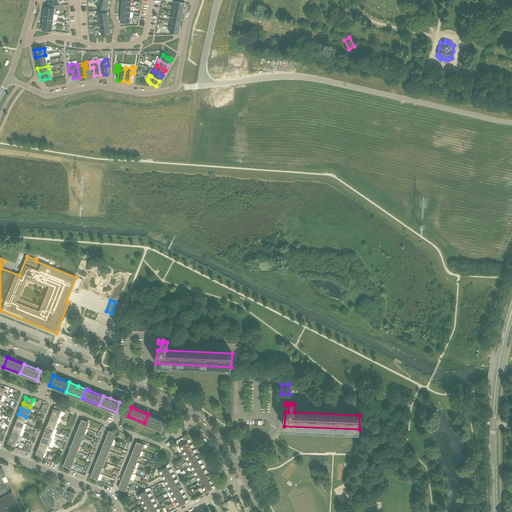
[(53,408),(51,414),(58,417),(60,411),(53,408)]
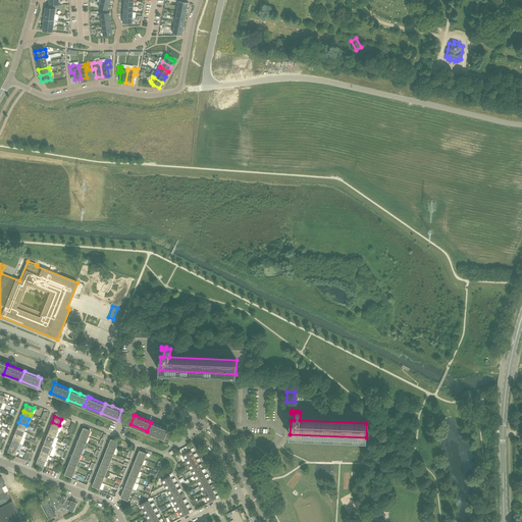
[(18,422),(16,428),(23,431),(27,425),(18,422)]
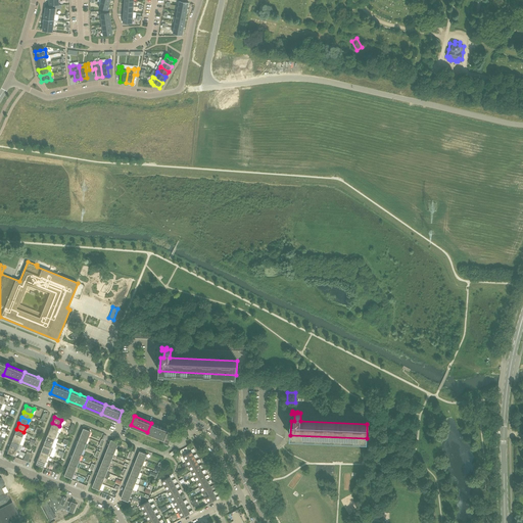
[(52,423),(50,429),(57,432),(59,426),(52,423)]
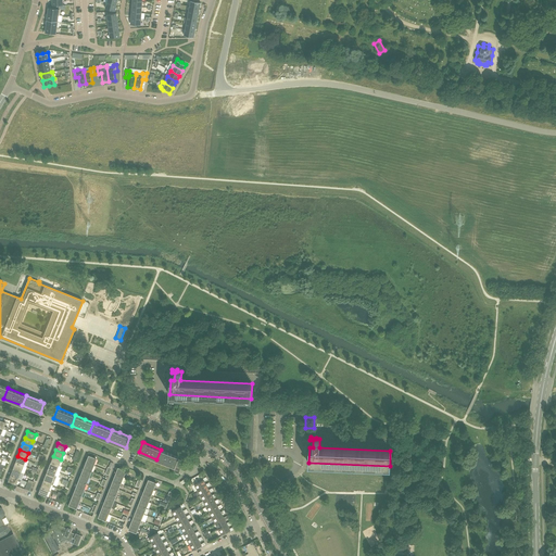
[(179,456),(178,456),(161,450),(156,459),(175,467),(175,466),(177,463),(178,459),(179,457),(179,456)]
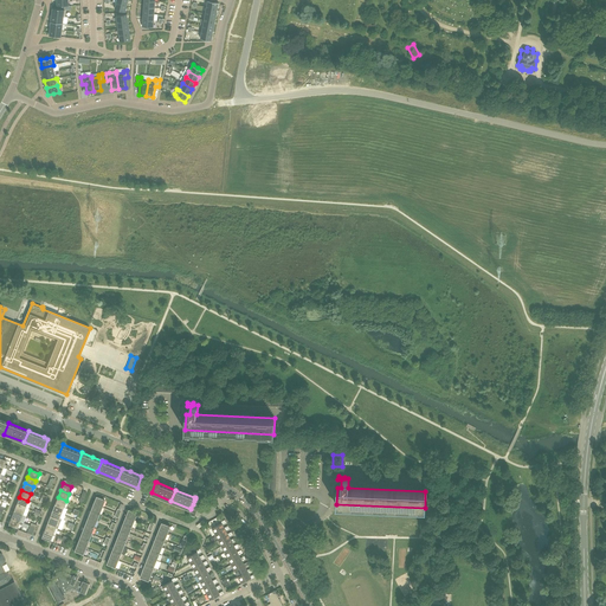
[(96,496),(94,503),(102,507),(104,500),(96,496)]
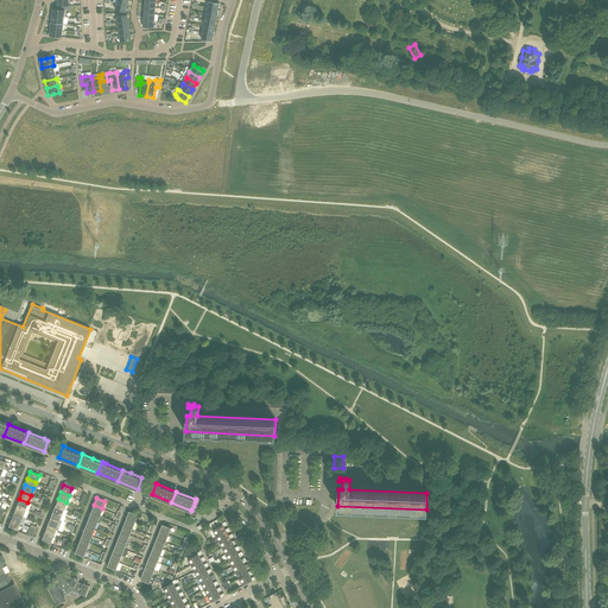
[(19,499),(17,506),(25,510),(27,502),(19,499)]
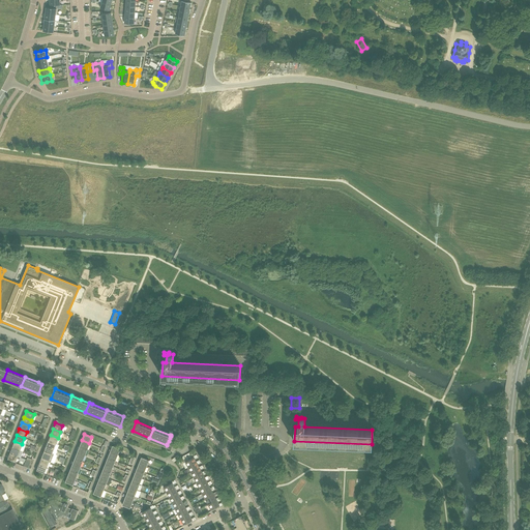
[(51,435),(48,440),(55,443),(58,438),(51,435)]
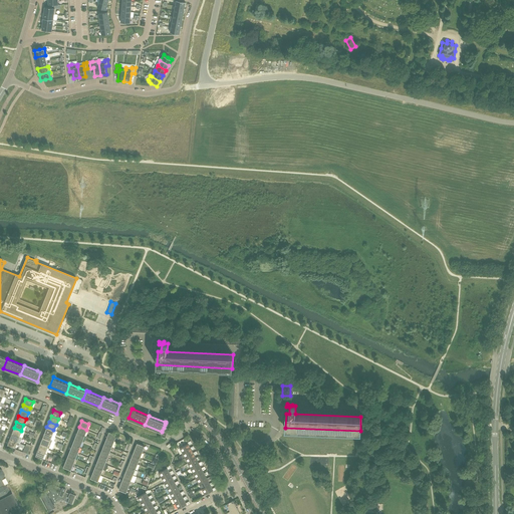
[(46,427),(44,433),(51,436),(53,430),(46,427)]
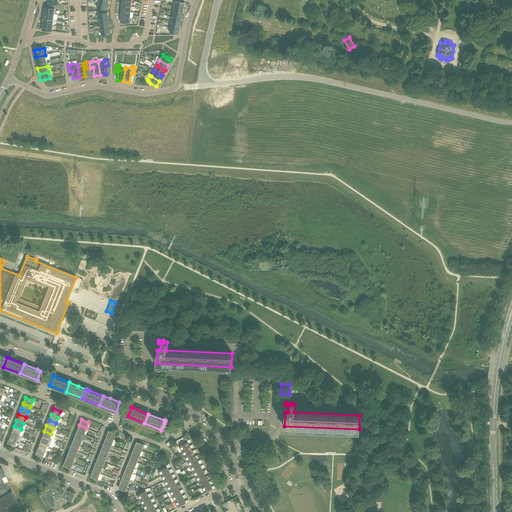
[(79,425),(76,431),(84,434),(86,428),(79,425)]
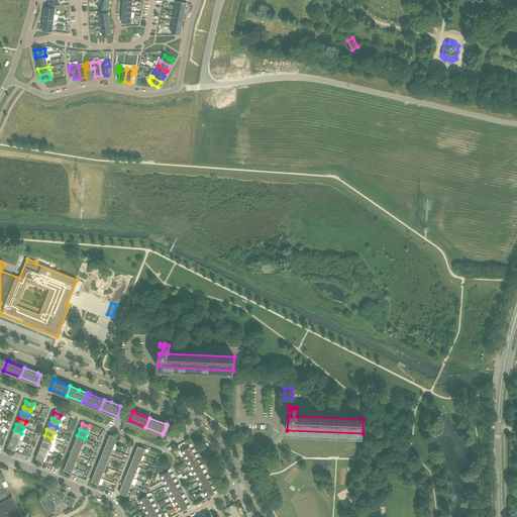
[(14,430),(11,435),(19,438),(21,433),(14,430)]
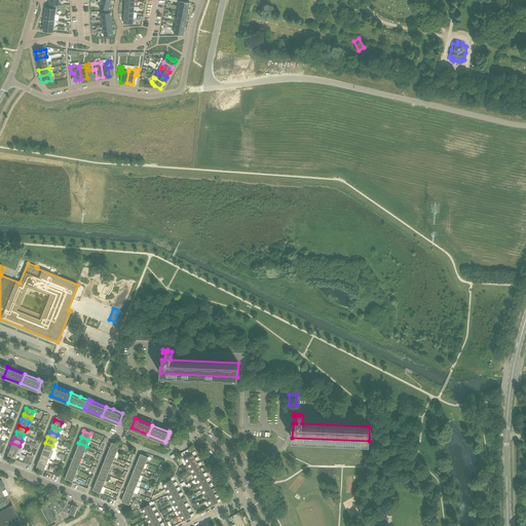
[(112,442),(109,448),(117,451),(119,445),(112,442)]
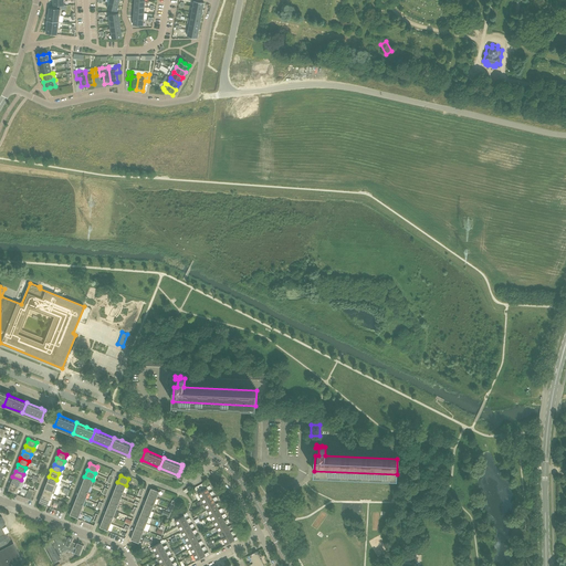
[(12,477),(10,483),(18,486),(21,480),(12,477)]
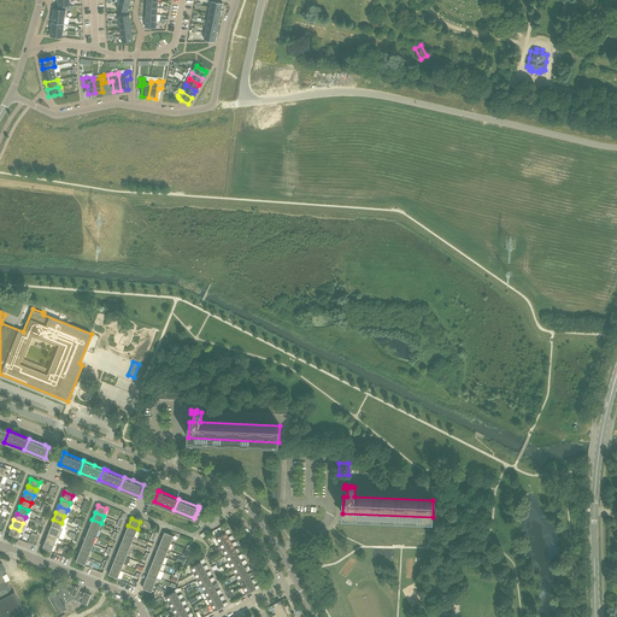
[(53,519),(51,527),(59,530),(62,523),(53,519)]
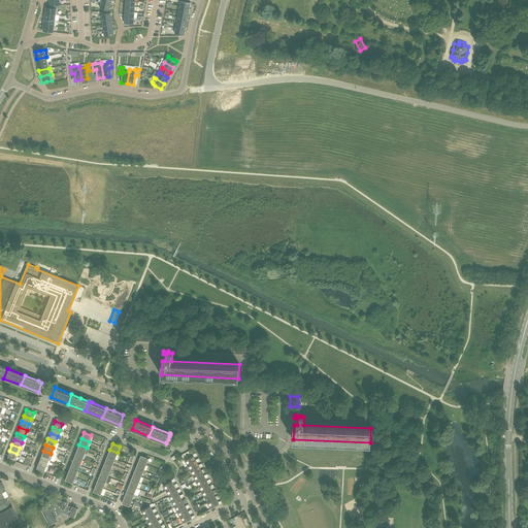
[(78,444),(76,450),(84,453),(87,448),(78,444)]
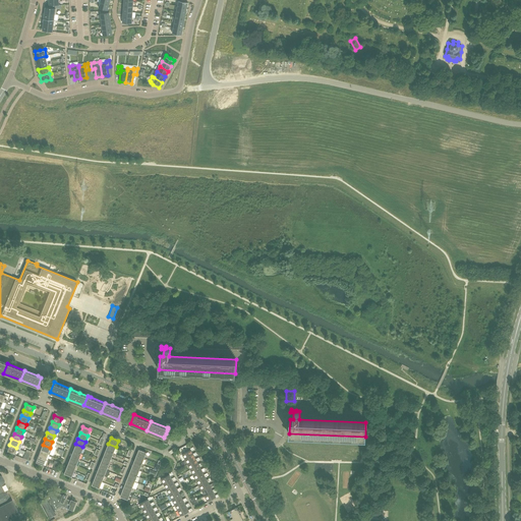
[(75,444),(73,450),(80,453),(82,447),(75,444)]
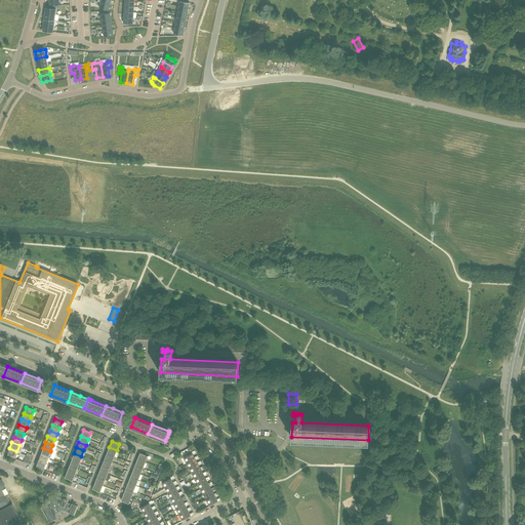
[(109,447),(107,453),(114,456),(117,450),(109,447)]
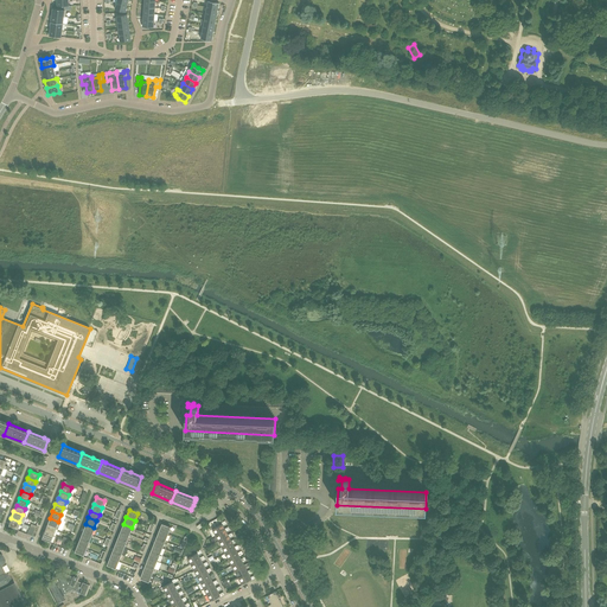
[(8,525),(17,529),(19,522),(11,518),(8,525)]
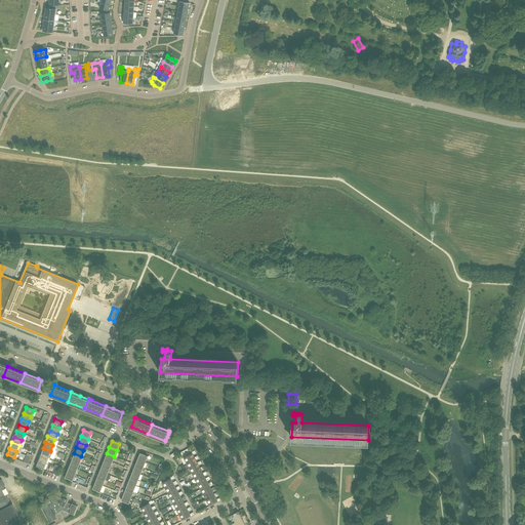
[(51,454),(49,453),(50,451),(43,448),(40,453),(48,456),(49,457),(51,454)]
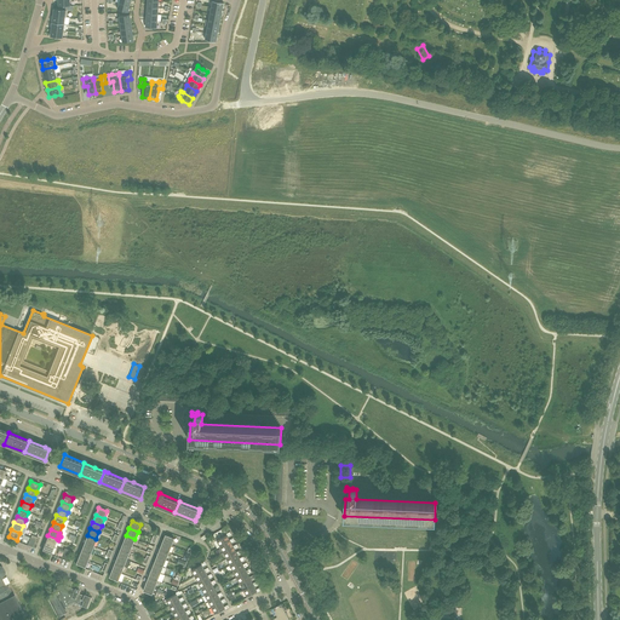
[(228,537),(231,534),(230,532),(227,534),(224,537),(220,538),(217,540),(220,546),(230,541),(230,540),(228,537)]
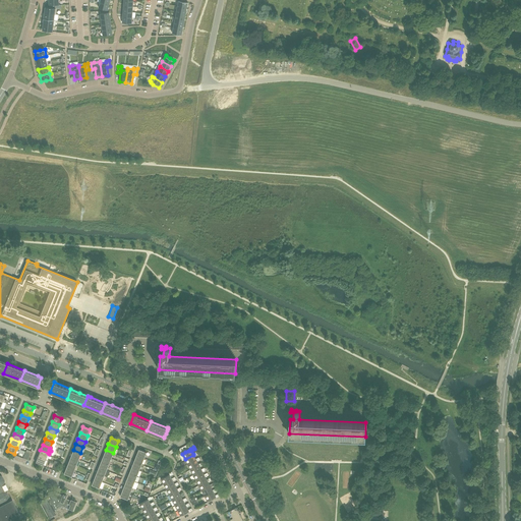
[(139,449),(136,455),(145,458),(147,452),(139,449)]
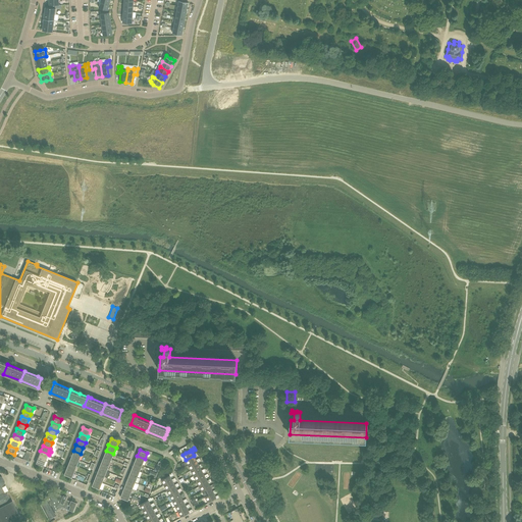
[(40,451),(38,457),(45,460),(48,454),(40,451)]
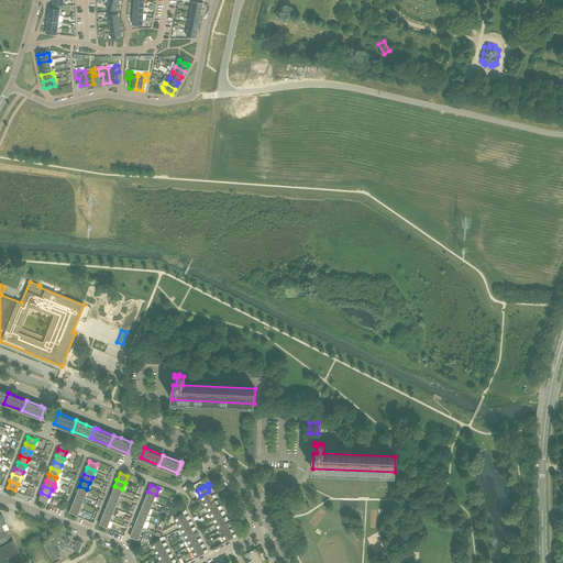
[(79,486),(76,493),(85,496),(87,489),(79,486)]
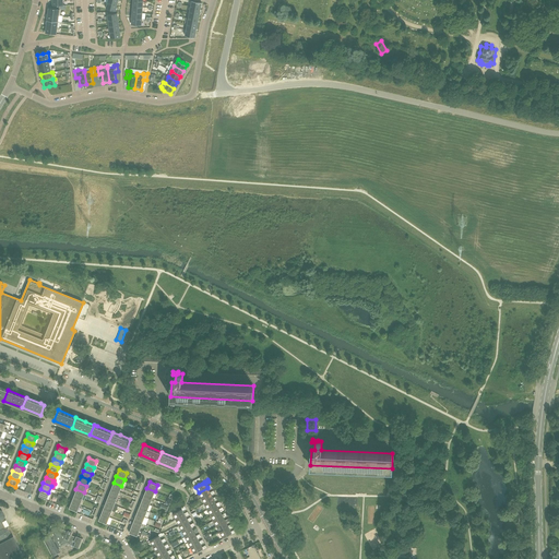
[(114,483),(111,489),(119,492),(121,486),(114,483)]
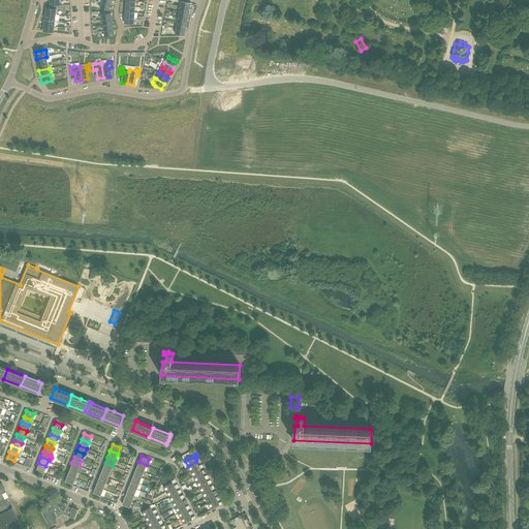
[(197,463),(200,461),(199,459),(196,461),(196,462),(188,466),(191,471),(199,467),(198,466),(197,463)]
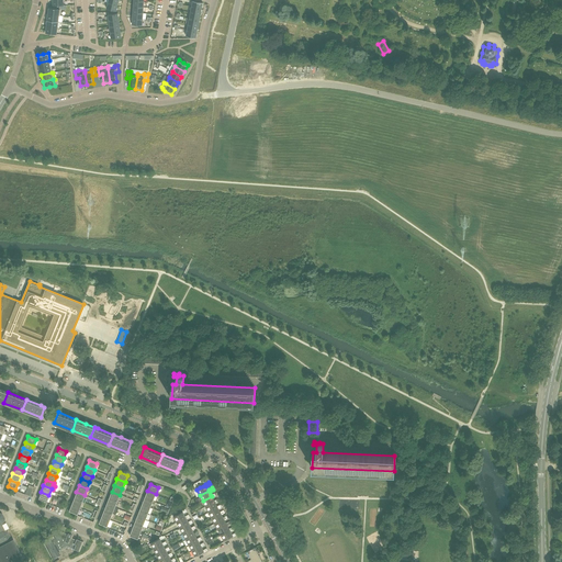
[(147,491),(145,497),(153,501),(156,494),(147,491)]
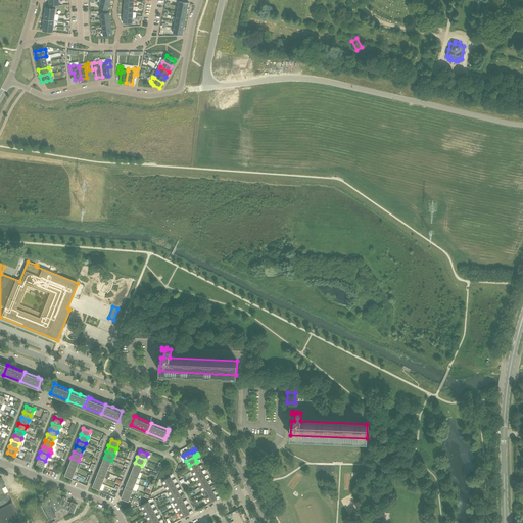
[(36,464),(43,467),(45,461),(38,458),(36,464)]
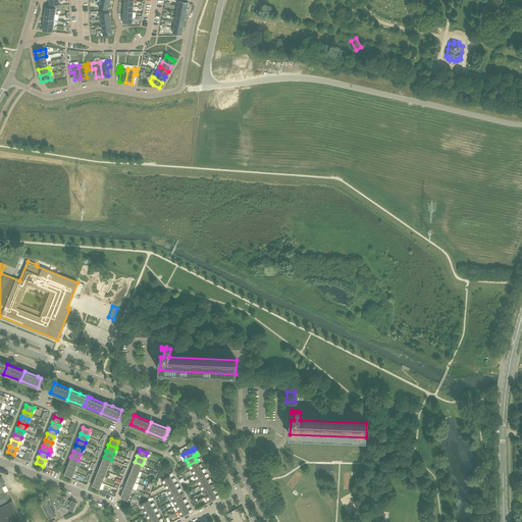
[(70,457),(68,463),(75,465),(79,460),(70,457)]
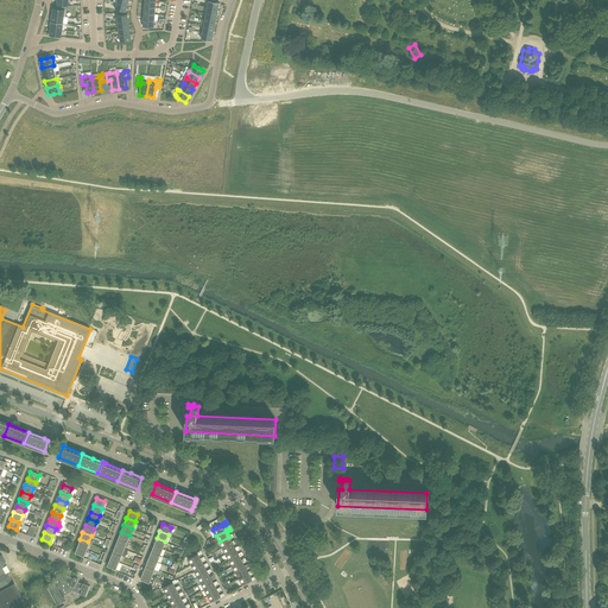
[(121,532),(119,538),(127,542),(130,536),(121,532)]
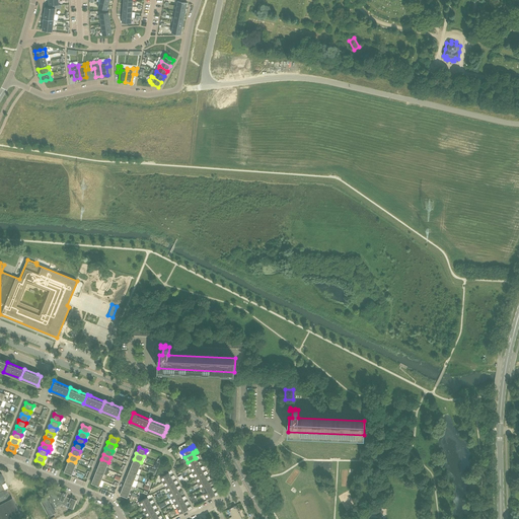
[(198,455),(195,457),(196,458),(188,462),(191,467),(199,463),(198,462),(197,459),(200,457),(198,455)]
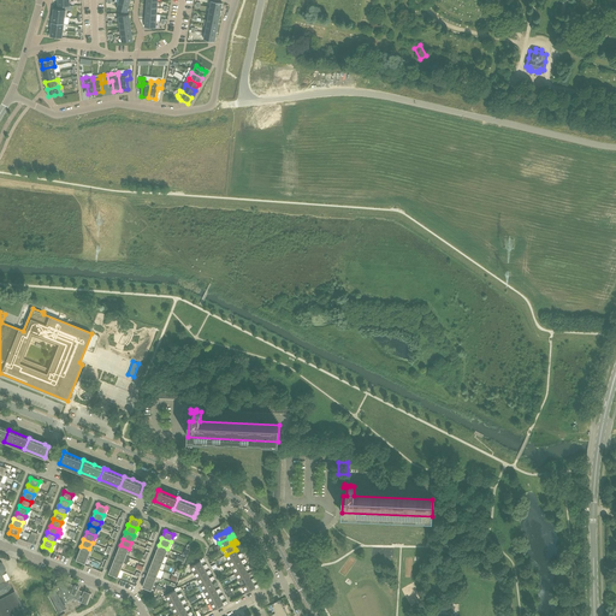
[(120,545),(117,552),(126,556),(129,549),(120,545)]
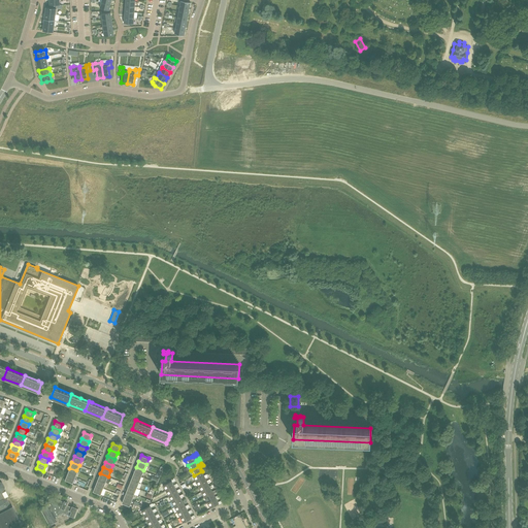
[(136,467),(134,473),(141,476),(143,470),(136,467)]
